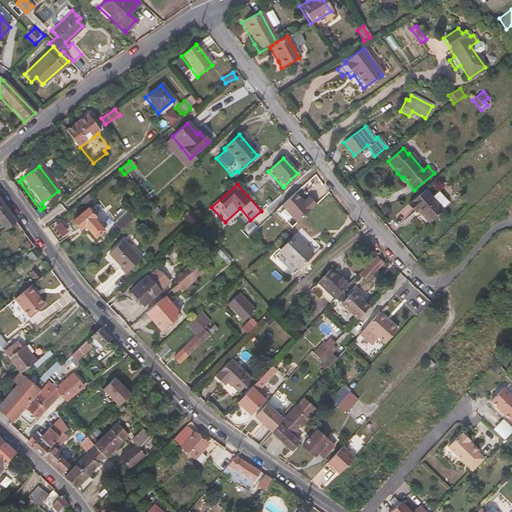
[(318,201),(307,189),(301,195),(296,189),(276,208),(292,226),(318,201)]
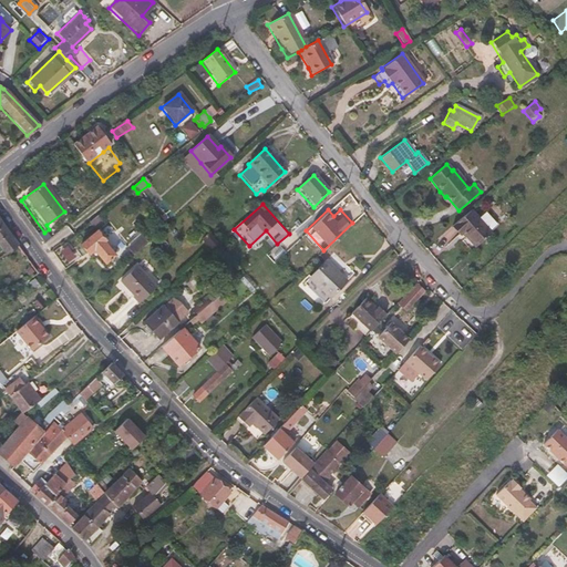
[(474,247),(497,225),(485,213),(477,219),(470,210),(451,226),(459,235),(461,233),(474,247)]
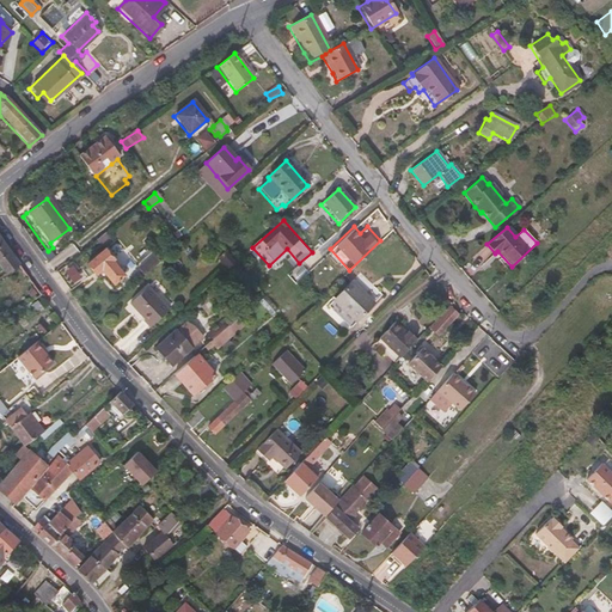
[(18,267),(0,239),(0,269),(5,276),(18,267)]
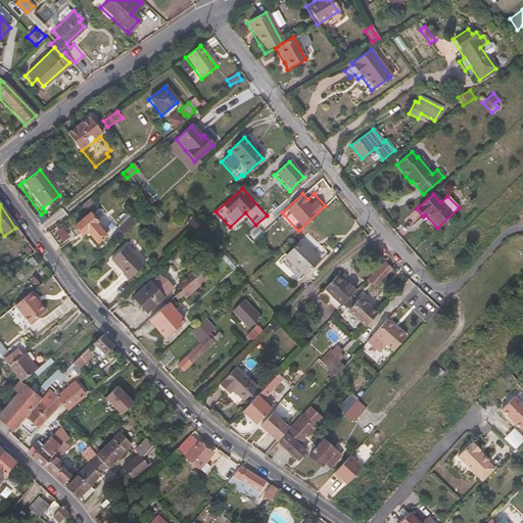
[(105,236),(95,225),(96,223),(89,214),(74,226),(81,235),(86,232),(96,244),(105,236)]
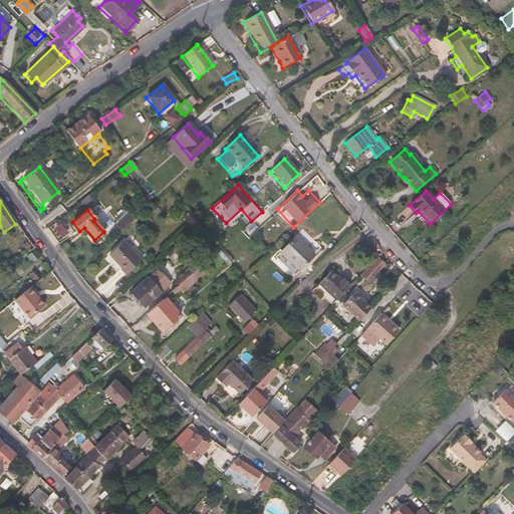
[(197,221),(189,212),(183,219),(191,227),(197,221)]
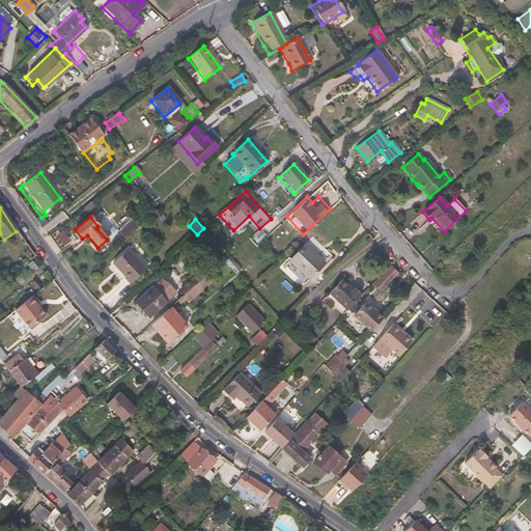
[(124,241),(138,228),(133,222),(119,234),(124,241)]
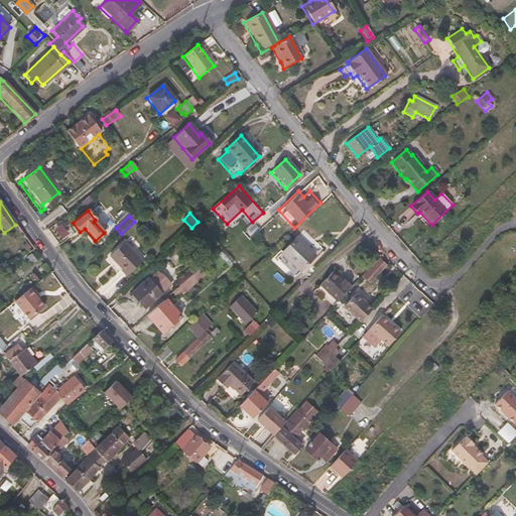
[(52,238),(66,228),(59,220),(46,230),(52,238)]
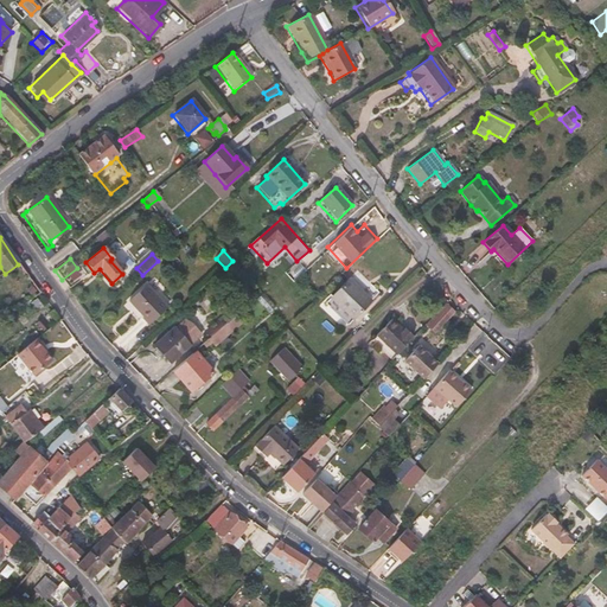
[(369,302),(346,281),(330,299),(352,319),(369,302)]
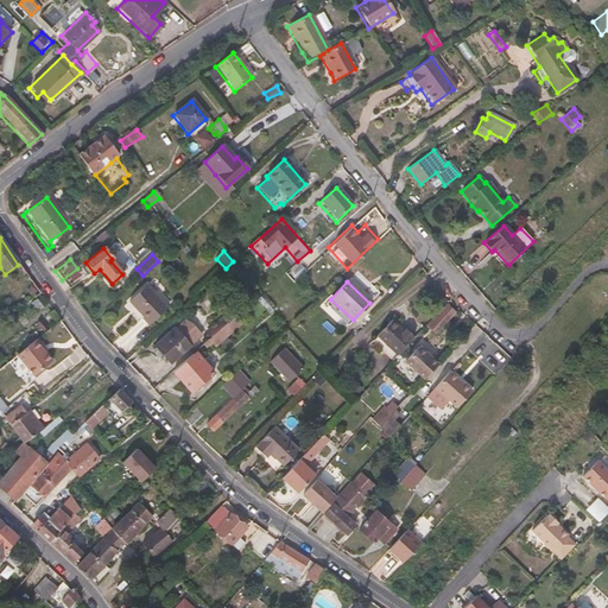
[(166,309),(146,286),(128,302),(149,325),(166,309)]
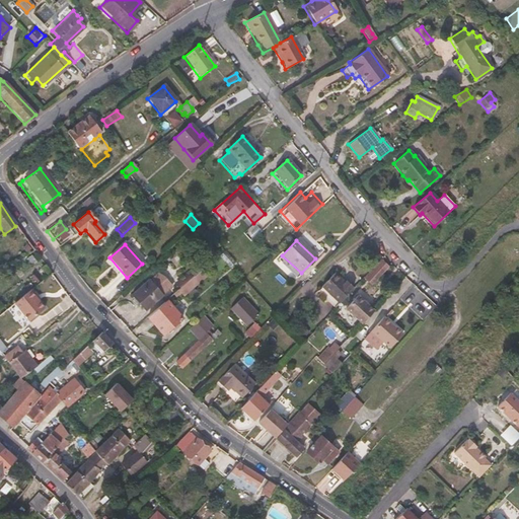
[(370,286),(387,268),(380,261),(363,279),(370,286)]
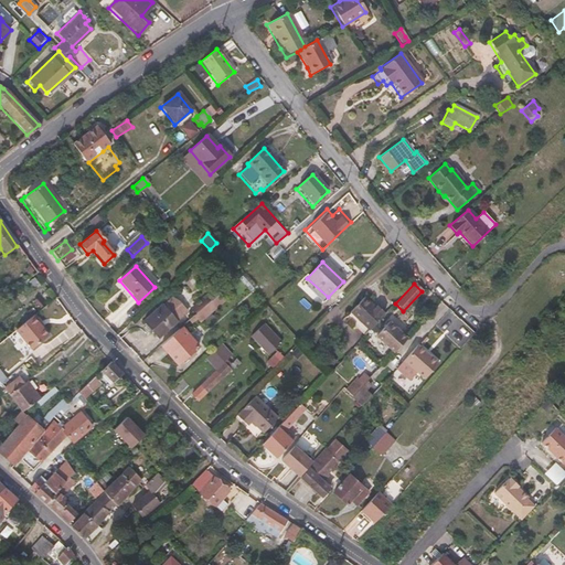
[(210,301),(210,302),(203,308),(196,313),(201,318),(210,310),(213,311),(215,309),(213,306),(223,297),(224,298),(227,294),(224,289),(210,301)]
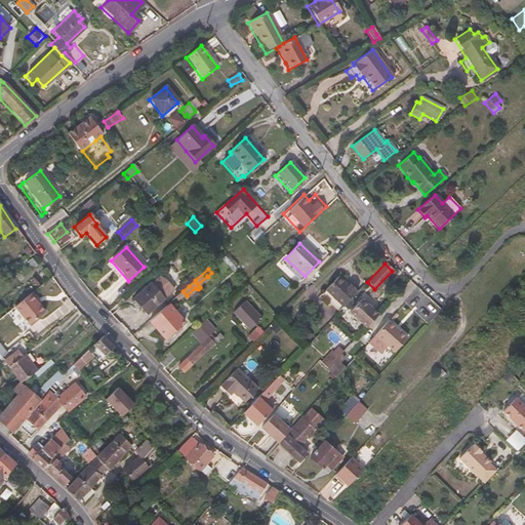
[(191,275),(184,280),(177,286),(182,292),(183,291),(189,286),(195,281),(195,280),(191,275)]
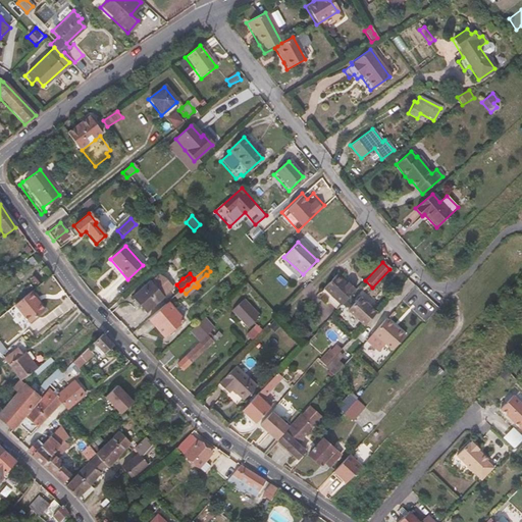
[(158,275),(150,283),(149,282),(133,298),(145,313),(172,289),(168,284),(164,279),(158,275)]
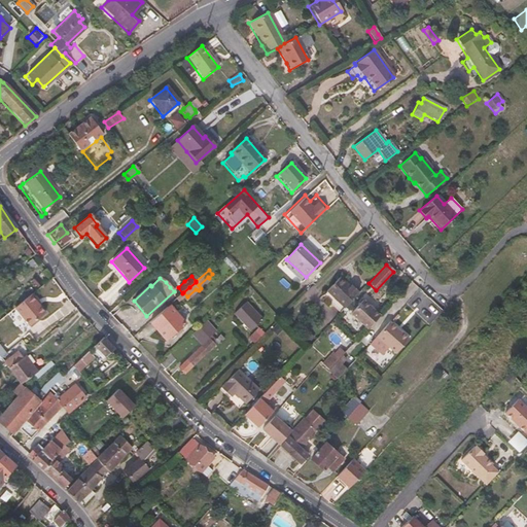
[(358,293),(351,286),(349,287),(339,278),(325,292),(344,309),(358,293)]
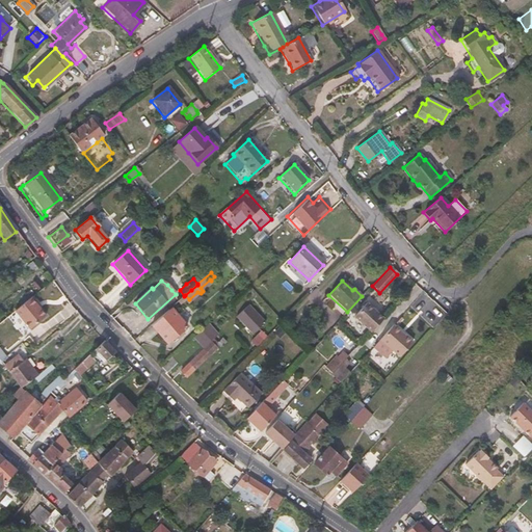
[(42,313),(36,306),(38,303),(33,296),(15,312),(25,326),(42,313)]
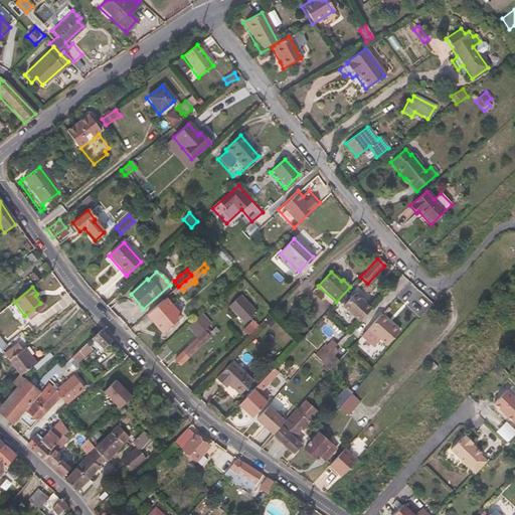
[(68,296),(61,287),(51,295),(57,304),(68,296)]
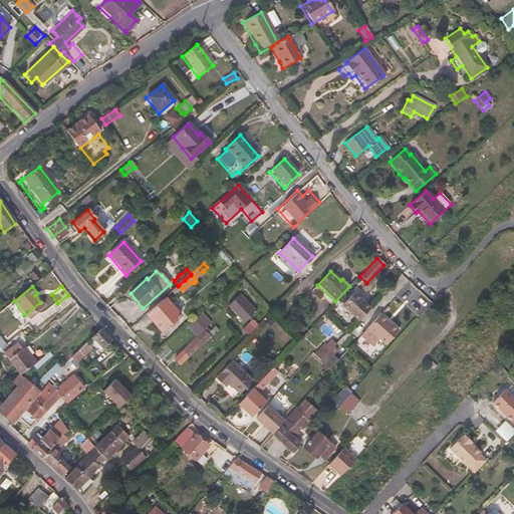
[(368,309),(352,294),(340,307),(356,322),(368,309)]
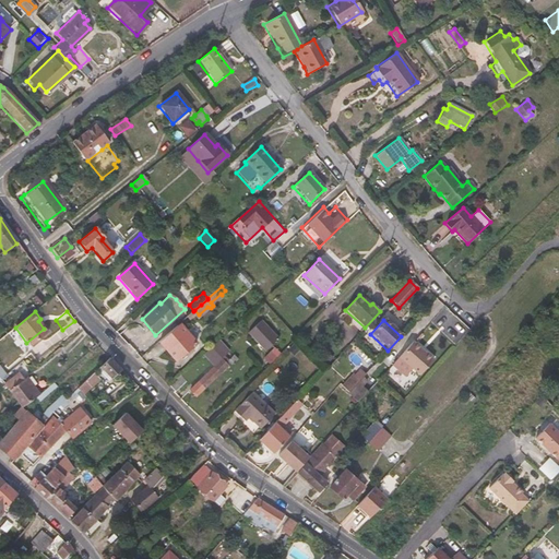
[(277,340),(260,321),(247,334),(264,352),(277,340)]
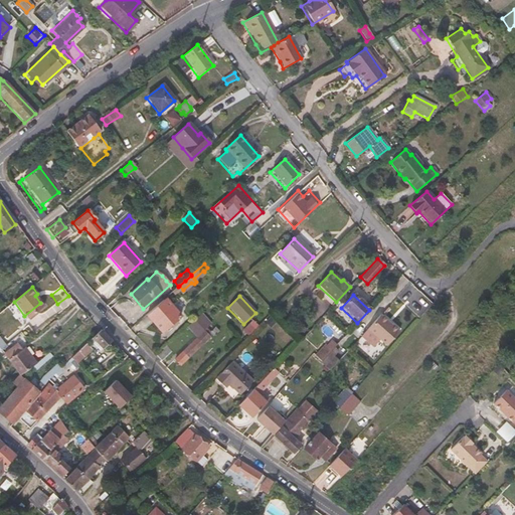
[(161,332),(179,317),(164,299),(146,315),(161,332)]
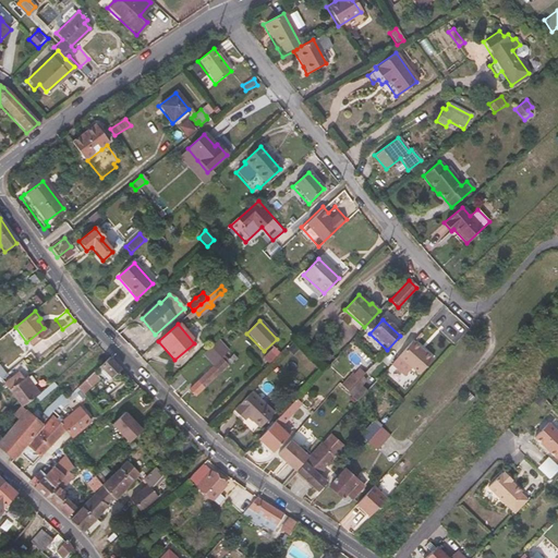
[(420,338),(426,343),(433,334),(426,329),(420,338)]
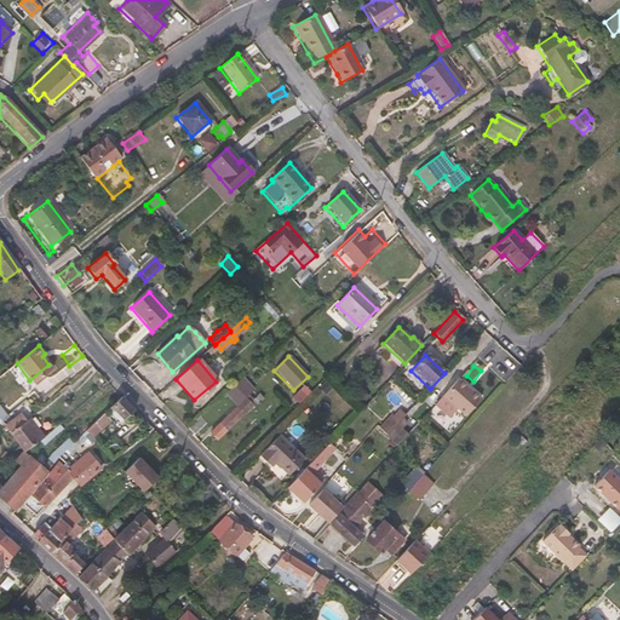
[(256,406),(260,401),(257,396),(253,401),(248,396),(248,394),(252,390),(241,378),(224,394),(236,407),(210,434),(216,440),(253,405),(256,406)]
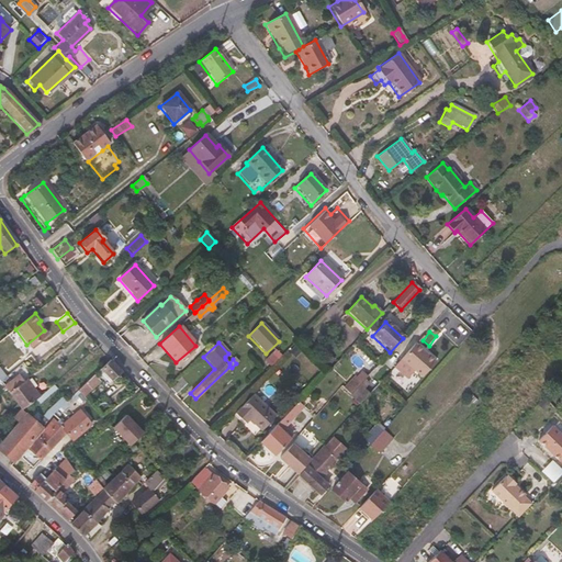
[(296,356),(303,350),(296,343),(290,348),(296,356)]
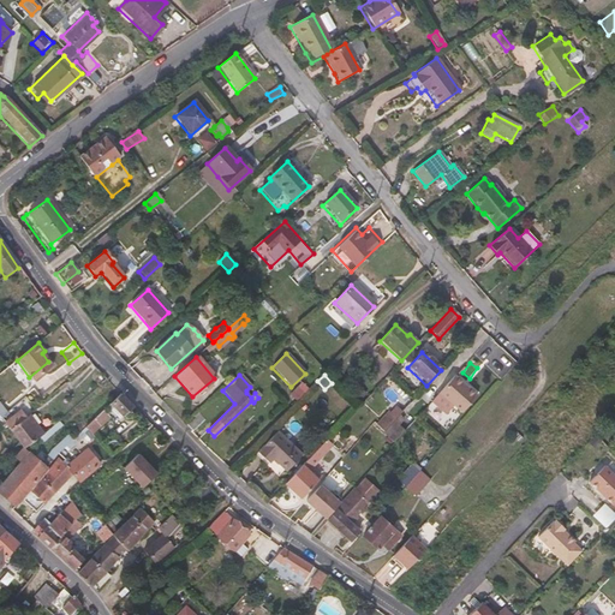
[(477,395),(454,375),(431,400),(440,408),(448,399),(461,412),(477,395)]
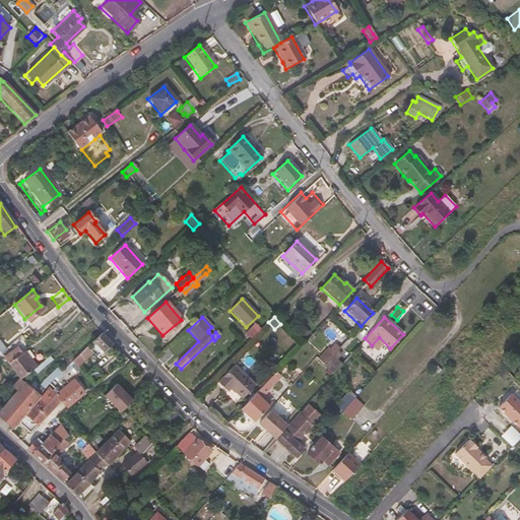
[(250,340),(260,330),(254,324),(249,329),(244,335),(250,340)]
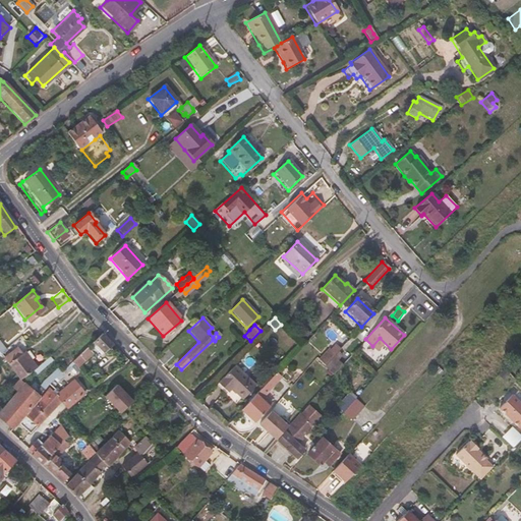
[(112,346),(102,335),(93,343),(103,354),(112,346)]
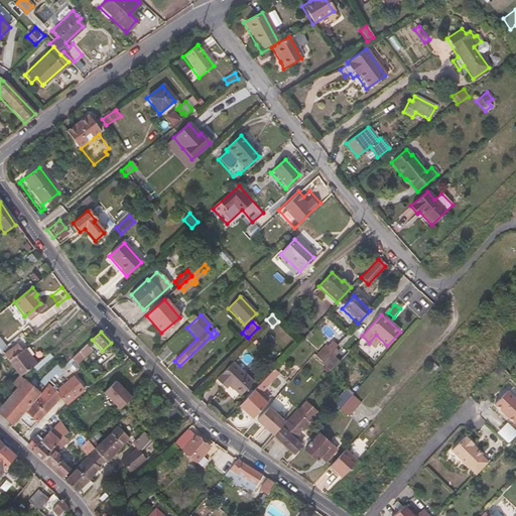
[(13,341),(9,334),(0,342),(4,347),(13,341)]
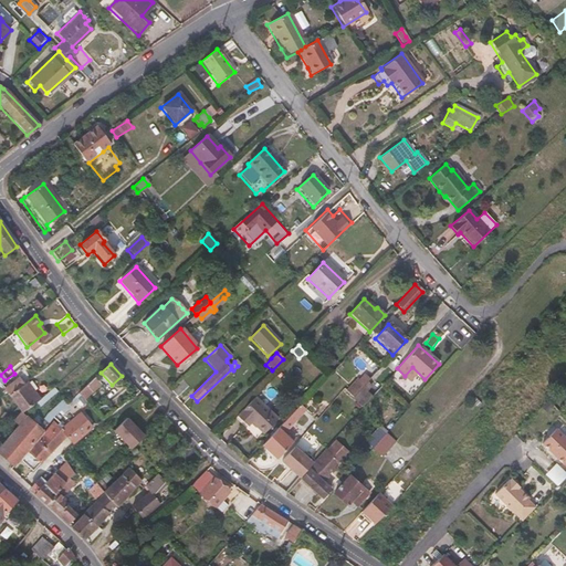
[(377,367),(371,377),(379,380),(384,371),(377,367)]
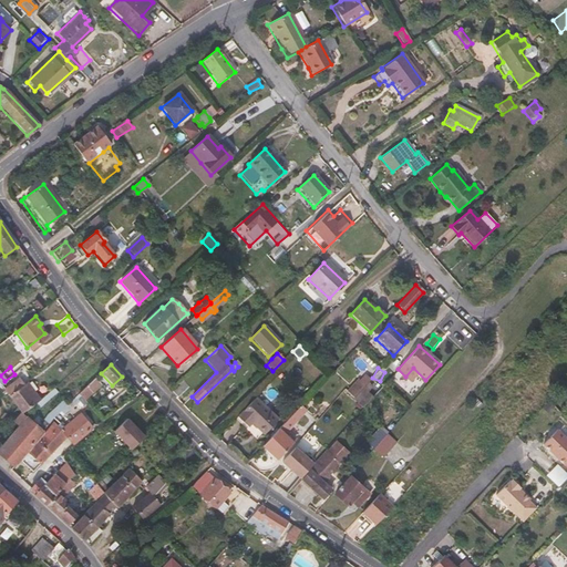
[(22,414),(37,403),(41,400),(28,383),(23,388),(18,380),(2,391),(22,414)]
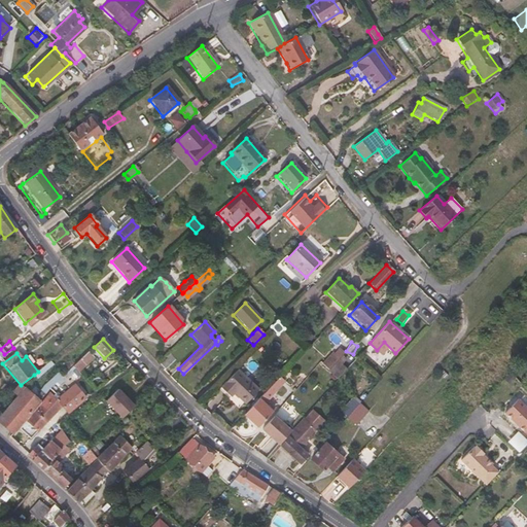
[(78,373),(93,358),(88,353),(73,366),(75,370),(78,373)]
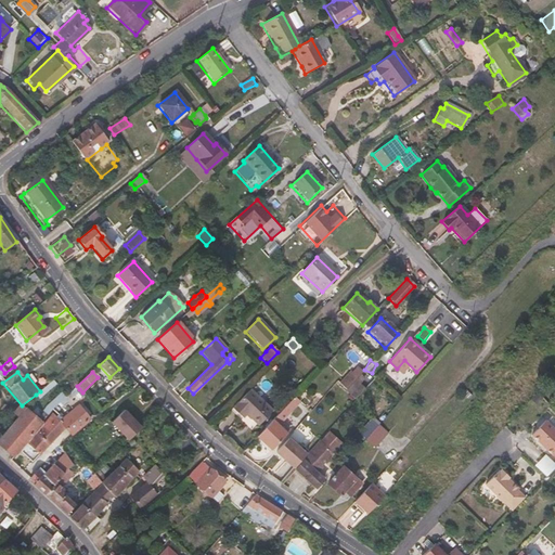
[(173,389),(183,379),(178,373),(167,383),(173,389)]
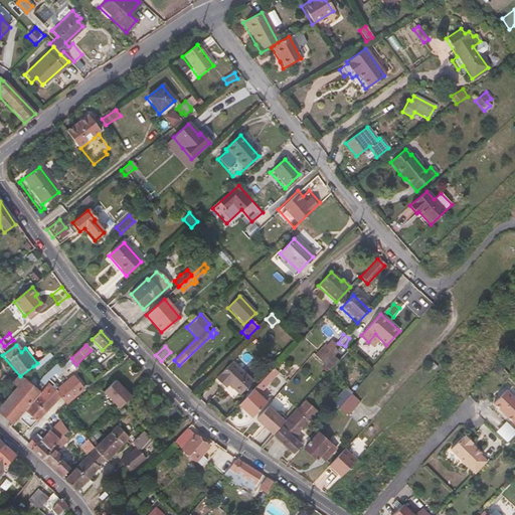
[(329,370),(338,361),(332,355),(323,365),(329,370)]
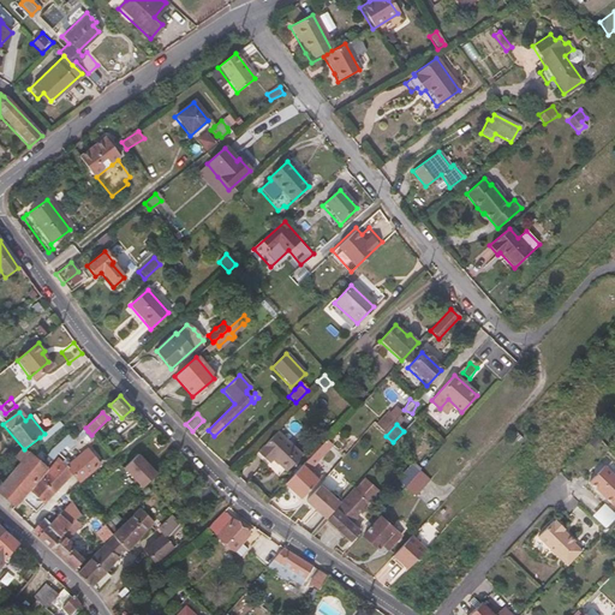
[(53,458),(78,435),(72,429),(48,452),(53,458)]
